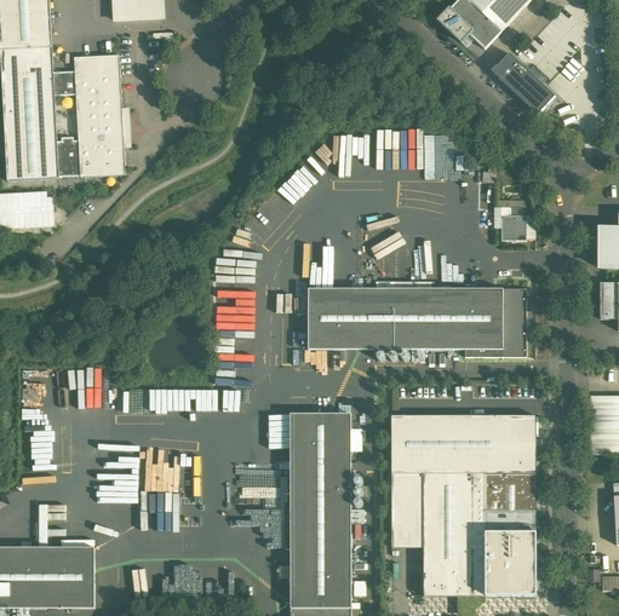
[(0,49),(51,46),(49,0),(0,0),(0,49)]
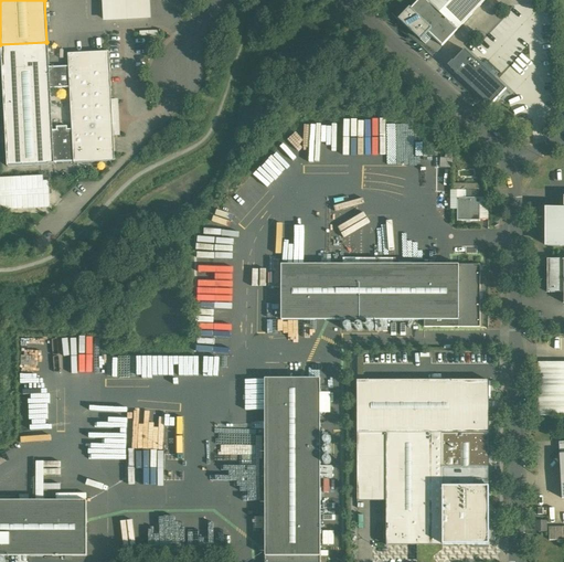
[(103,0),(104,17),(148,14),(146,0),(103,0)]
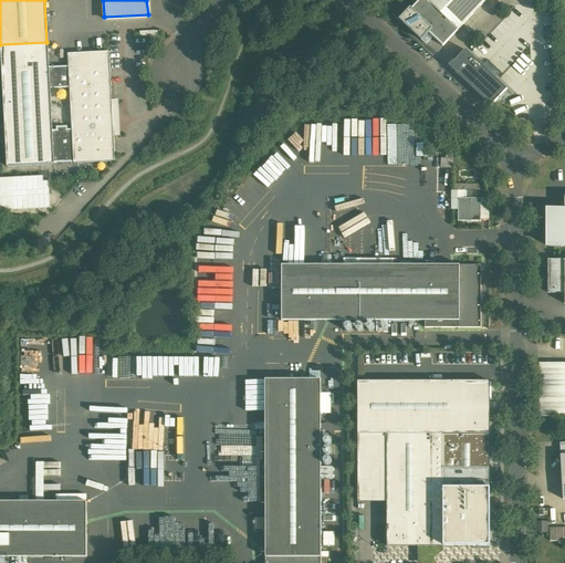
[(457,27),(428,0),(415,0),(406,10),(427,30),(431,34),(441,43),(457,27)]
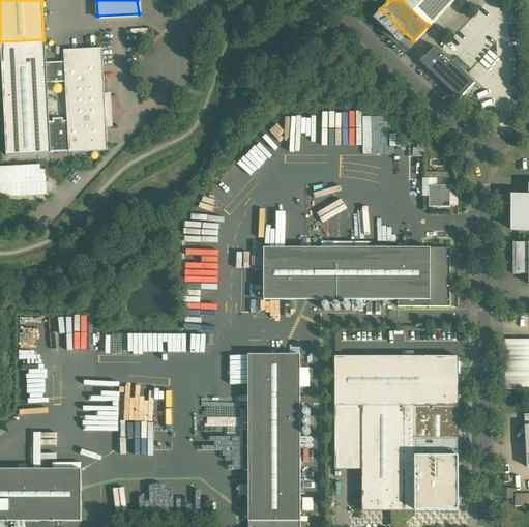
[(401,0),(428,25),(450,0),(401,0)]
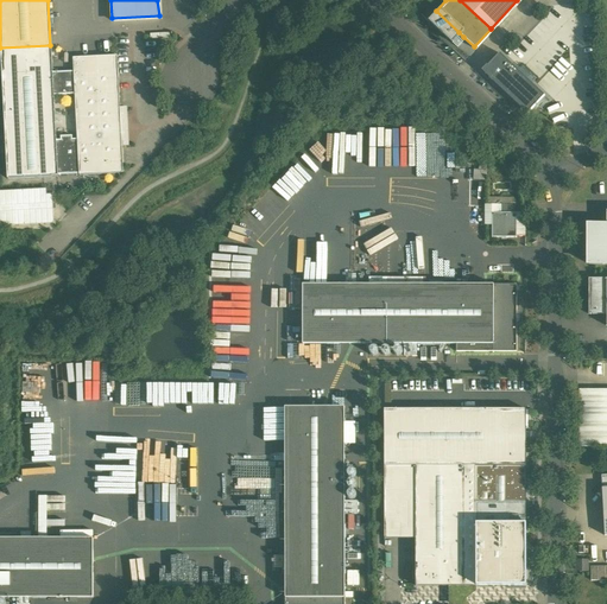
[(436,11),(429,19),(451,39),(459,32),(436,11)]
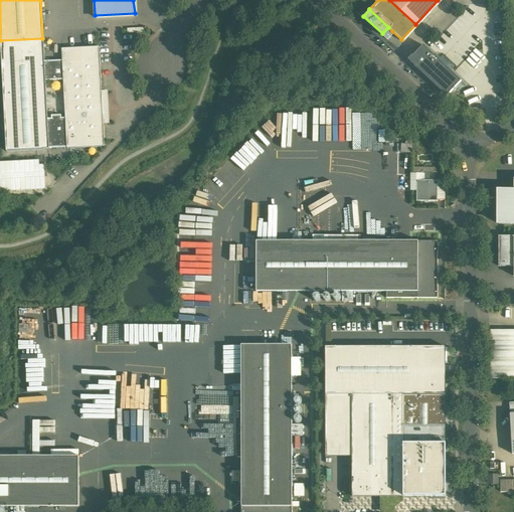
[(392,31),(388,27),(382,33),(386,37),(392,31)]
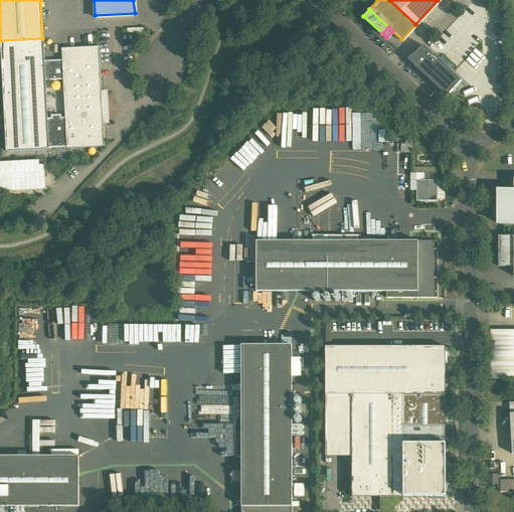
[(332,36),(328,40),(334,45),(337,42),(332,36)]
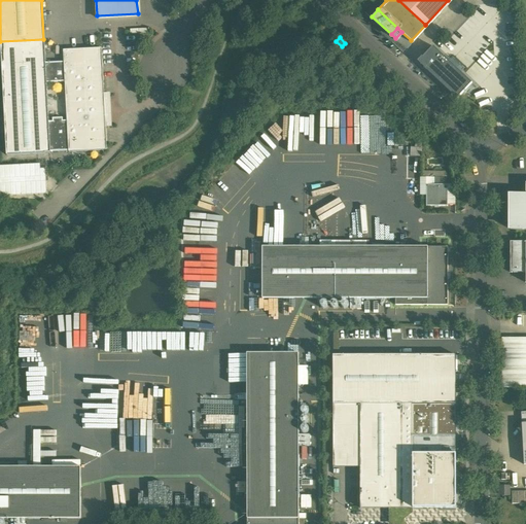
[(43,39),(0,41),(5,152),(49,150),(49,149),(47,119),(45,80),(44,60),(43,39)]
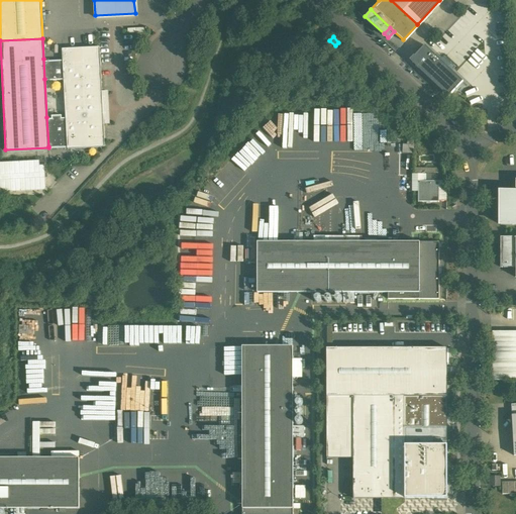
[(461,79),(423,43),(413,55),(415,57),(412,60),(447,94),(461,79)]
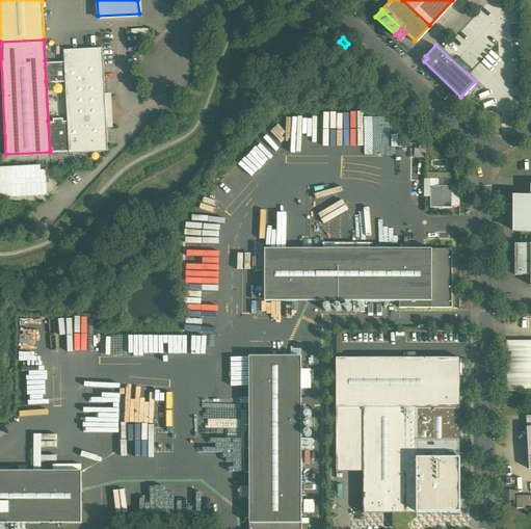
[(101,46),(62,48),(63,59),(64,80),(67,120),(68,150),(69,151),(107,149),(101,46)]
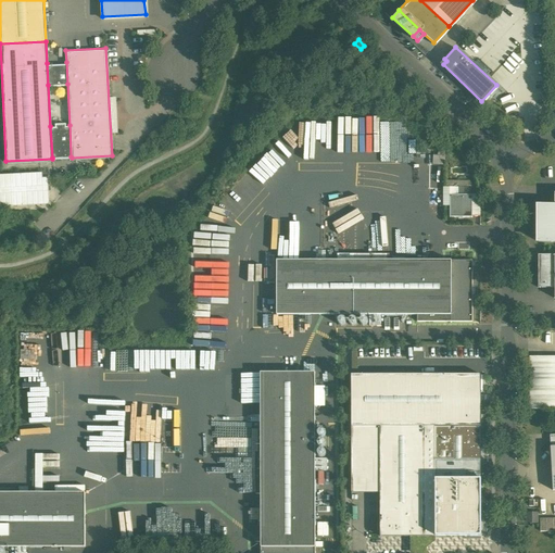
[(66,62),(47,63),(48,85),(67,84),(66,62)]
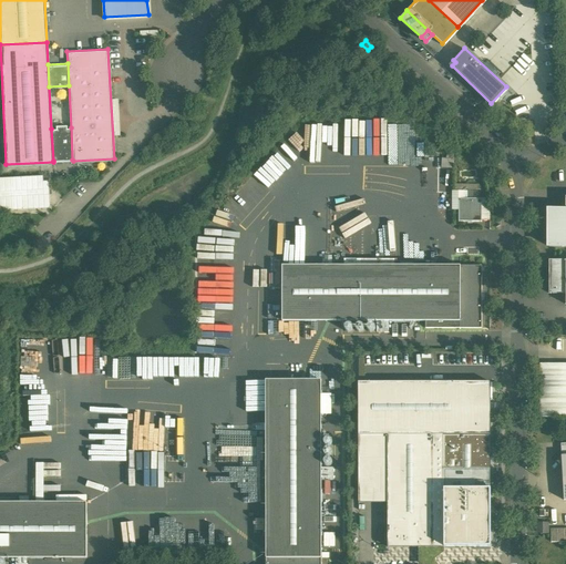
[(67,124),(55,124),(55,127),(51,129),(53,161),(72,160),(71,127),(67,127),(67,124)]
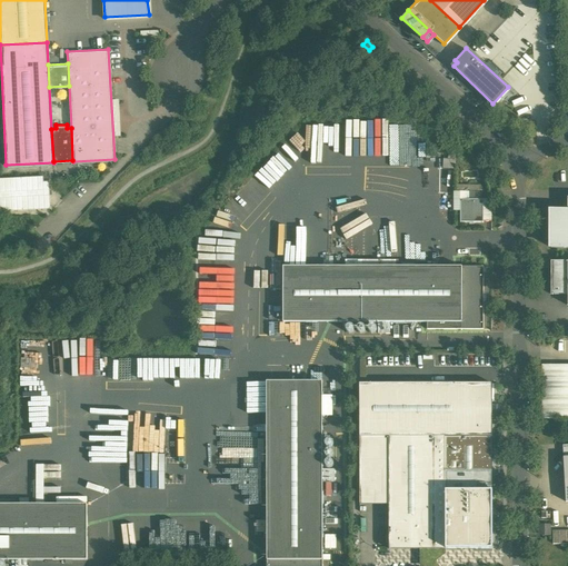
[(0,208),(50,207),(49,192),(43,192),(42,175),(0,176),(0,208)]
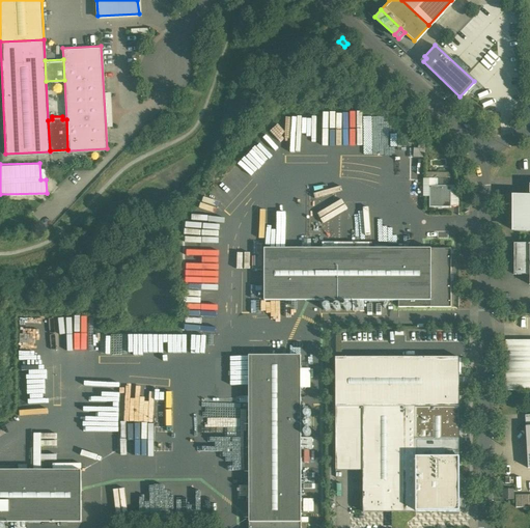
[(422,177),(422,194),(428,194),(428,184),(436,184),(436,183),(451,183),(451,175),(433,175),(433,177),(422,177)]
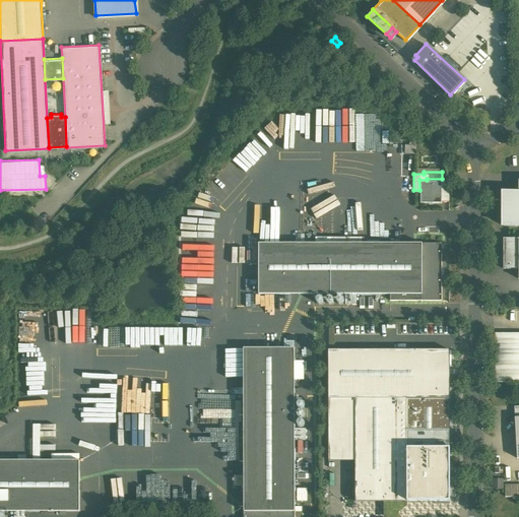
[(427,180),(419,180),(419,190),(419,200),(441,200),(441,180),(427,180)]
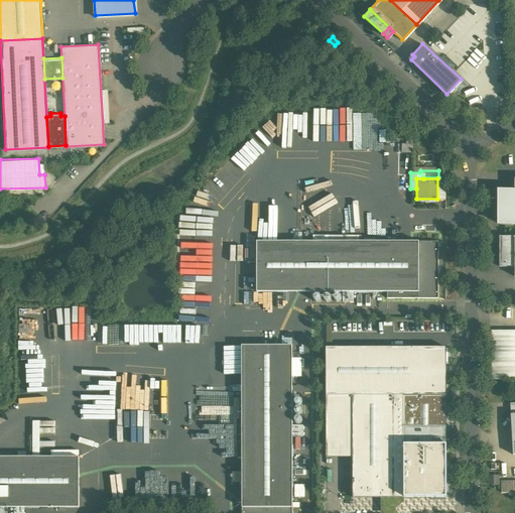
[(514,188),(498,188),(499,222),(514,222),(514,188)]
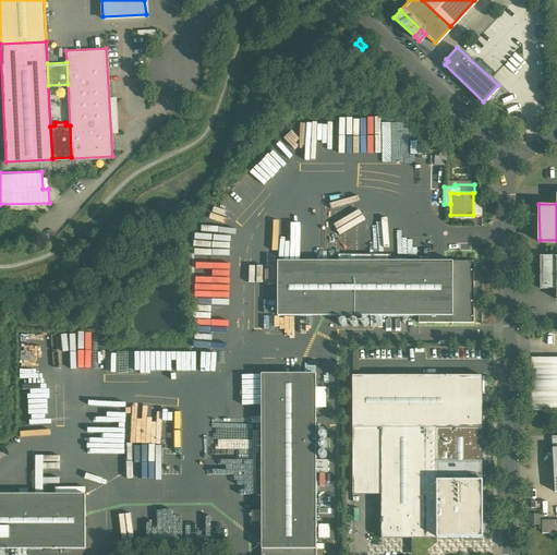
[(556,253),(540,253),(540,286),(556,286),(556,297),(556,253)]
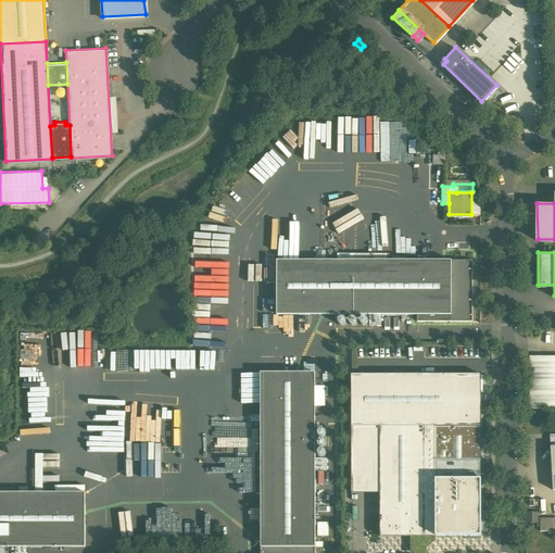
[(450,258),(276,258),(276,312),(416,312),(450,312),(450,258)]
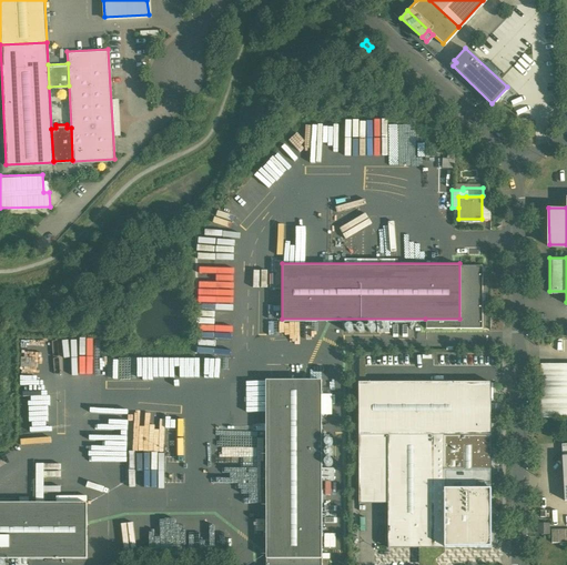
[(482,263),(459,263),(459,319),(425,319),(425,325),(482,325),(482,263)]
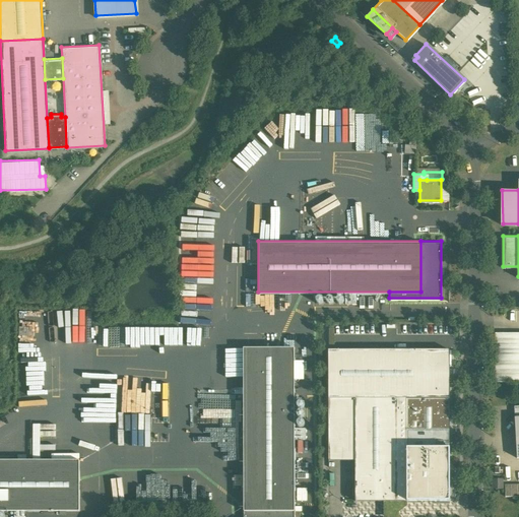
[(518,330),(495,331),(495,380),(518,380),(518,330)]
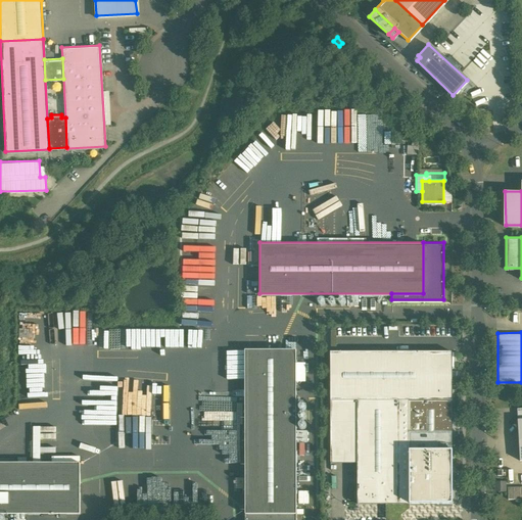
[(295,347),(244,347),(244,512),(295,512),(295,347)]
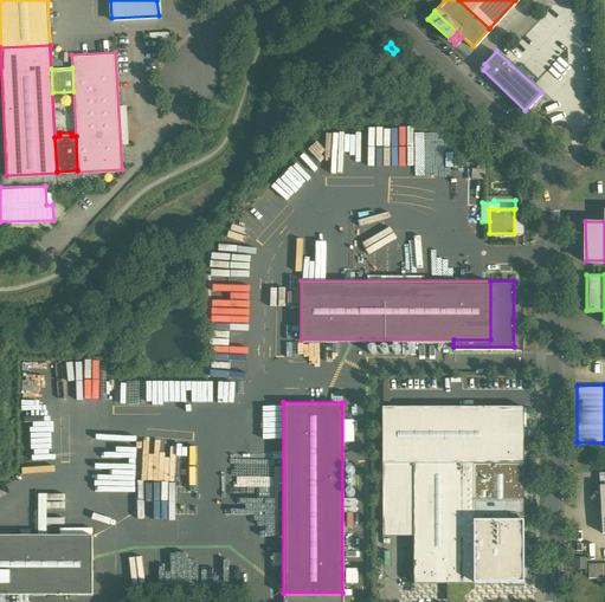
[(522,405),(381,405),(383,461),(413,461),(416,461),(474,461),(523,461),(522,405)]
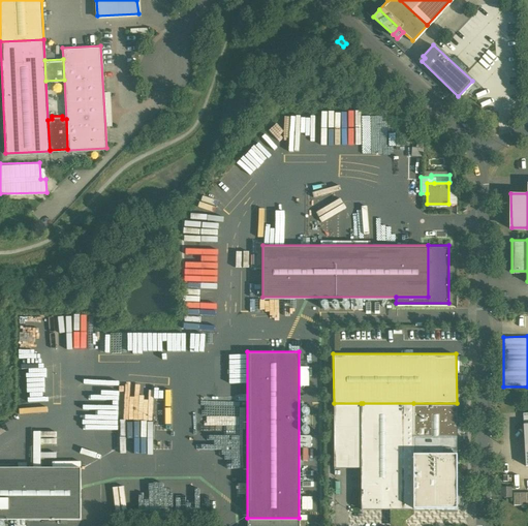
[(361,403),(334,403),(334,466),(361,466),(361,403)]
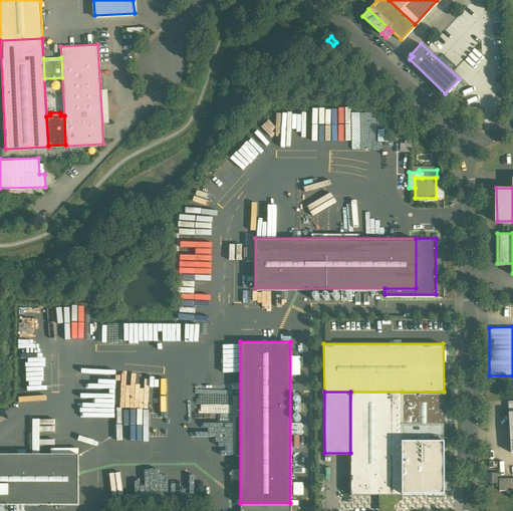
[(352,392),(350,392),(350,453),(350,493),(402,493),(402,441),(402,392),(352,392)]
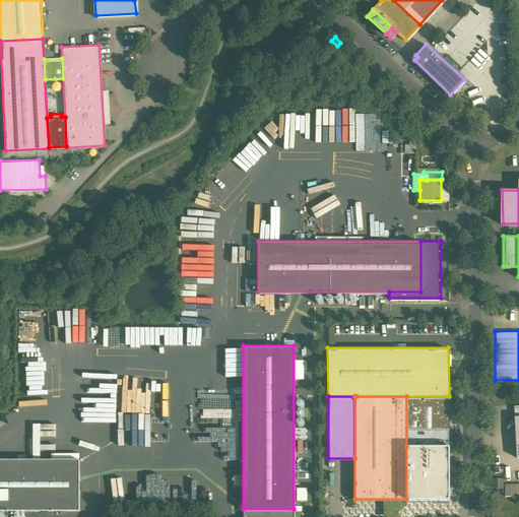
[(449,396),(406,396),(406,446),(437,445),(437,440),(449,440),(449,396)]
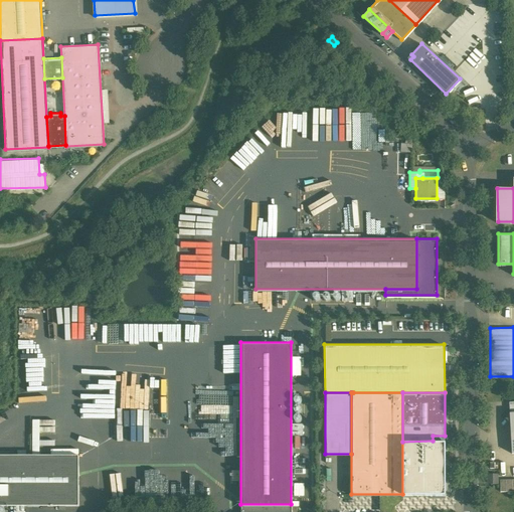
[(433,441),(402,442),(402,494),(445,494),(445,441),(433,441)]
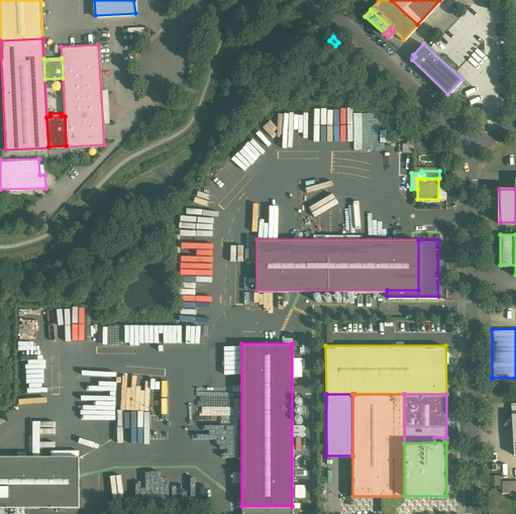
[(78,455),(0,454),(0,505),(78,506),(78,455)]
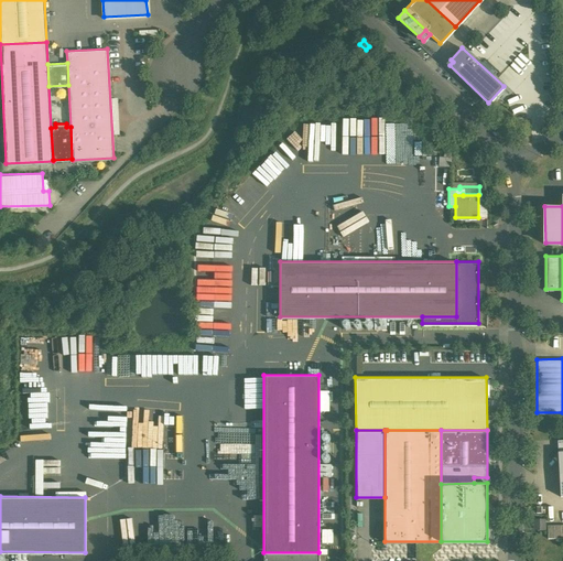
[(543,528),(543,517),(534,517),(534,524),(537,524),(537,528),(543,528)]
